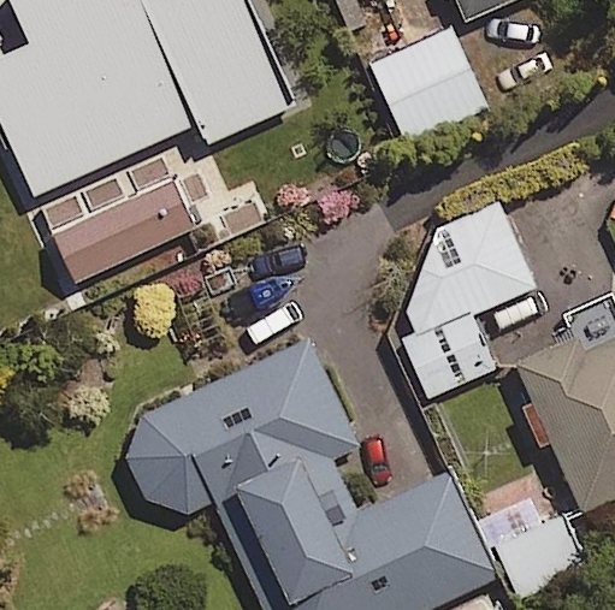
[(295,104),(246,0),(129,0),(0,60),(0,126),(33,199),(196,123),(207,144),(295,104)]
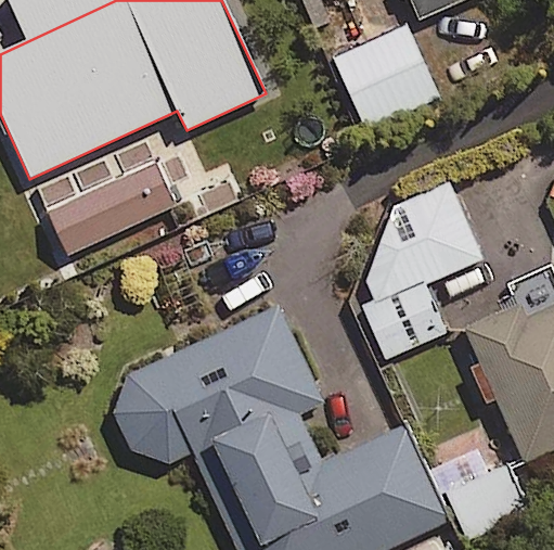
[(324,0),(299,0),(313,33),(334,24),(324,0)]
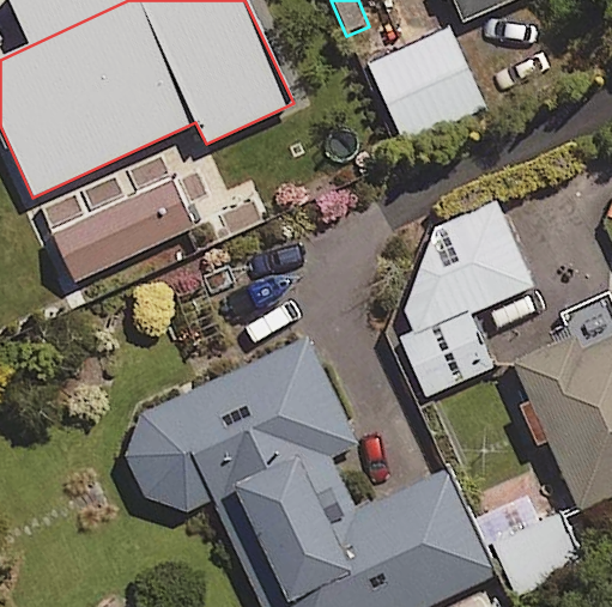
[(507,0),(454,0),(462,19),(507,0)]
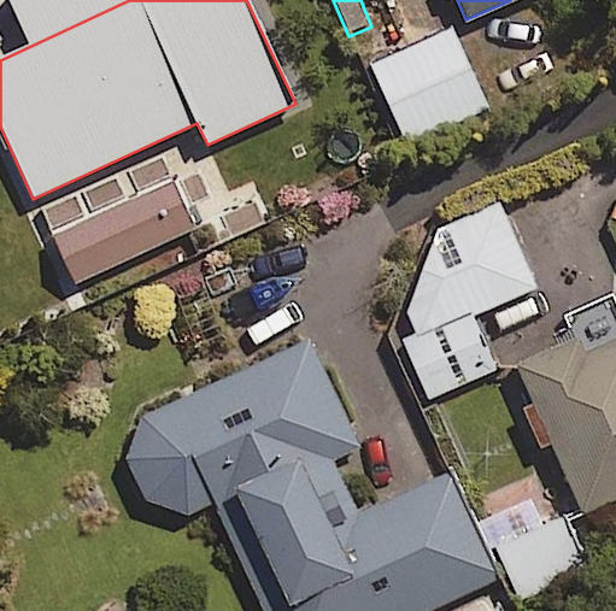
[(485,107),(453,31),(371,65),(403,141),(485,107)]
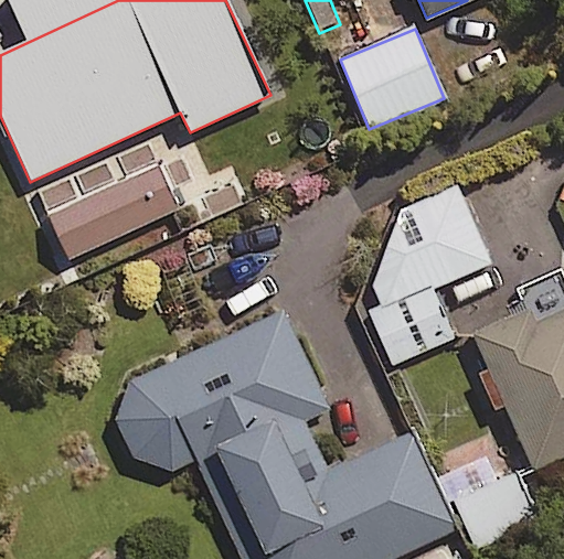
[(157,162),(49,212),(72,262),(180,213),(157,162)]
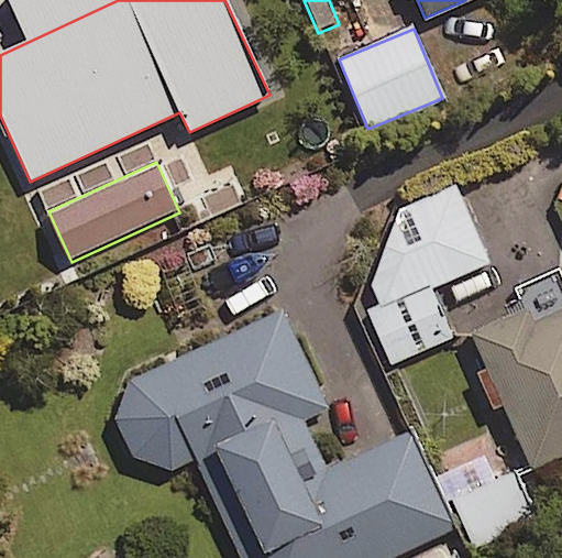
[(488,265),(456,189),(396,215),(408,243),(350,267),(390,364),(452,339),(431,290),(488,265)]
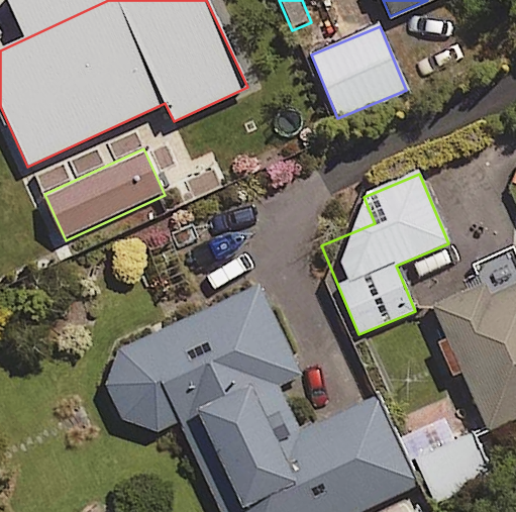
[(515,282),(484,297),(475,279),(429,300),(489,428),(515,415),(515,282)]
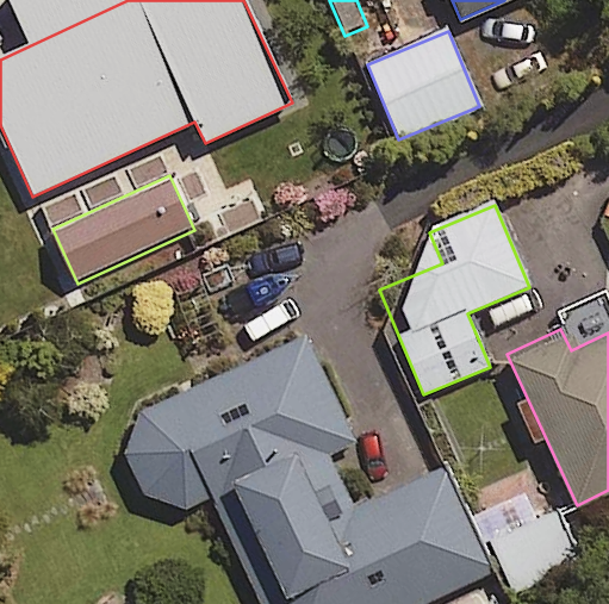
[(304,334),(135,415),(124,449),(145,496),(182,509),(210,496),(262,603),(426,603),(493,572),(443,468),(353,511),(327,455),(355,442),(304,334)]
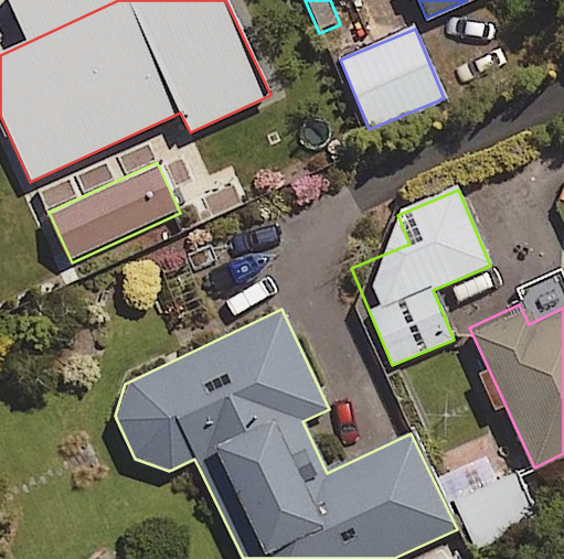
[(536,523),(513,471),(454,497),(478,549),(536,523)]
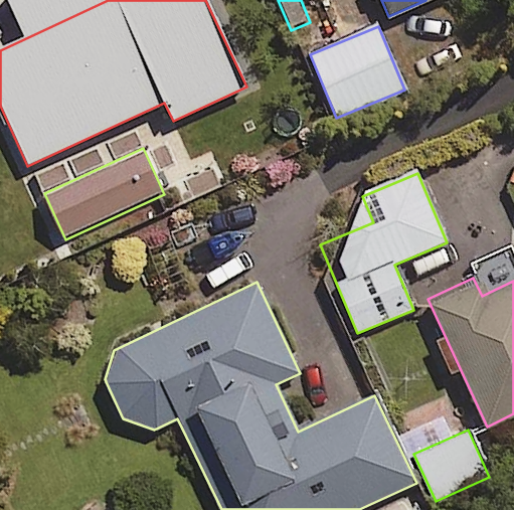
All buildings are outlined.
